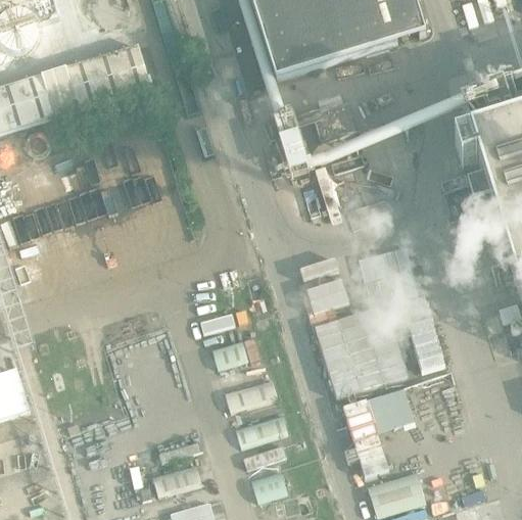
[(253,0),(282,83),(427,38),(414,0),(253,0)]
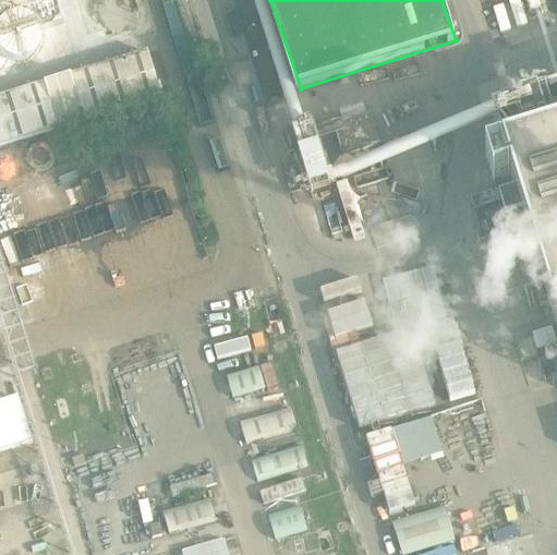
[(39,37),(39,36),(38,31),(35,25),(29,21),(22,19),(15,21),(9,25),(5,29),(4,36),(5,43),(9,48),(14,52),(21,53),(27,52),(33,49),(37,44),(39,37)]
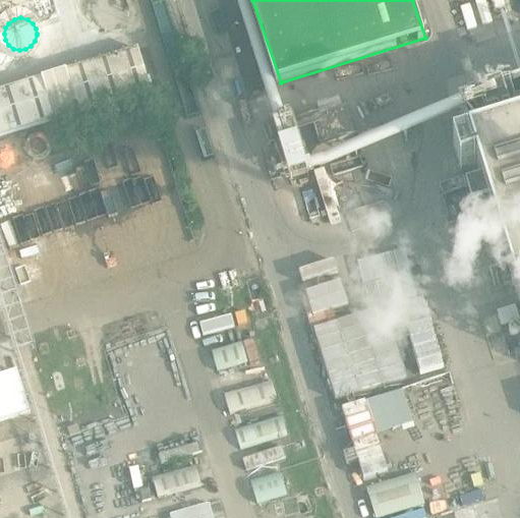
[(140,46),(0,88),(0,134),(153,89),(140,46)]
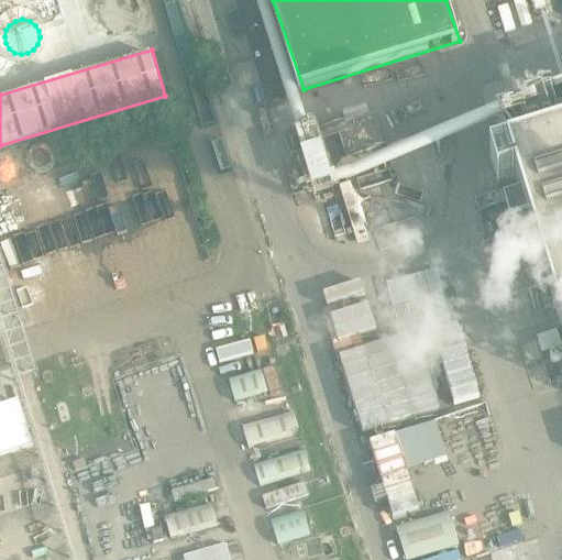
[(561,117),(505,135),(561,319),(561,117)]
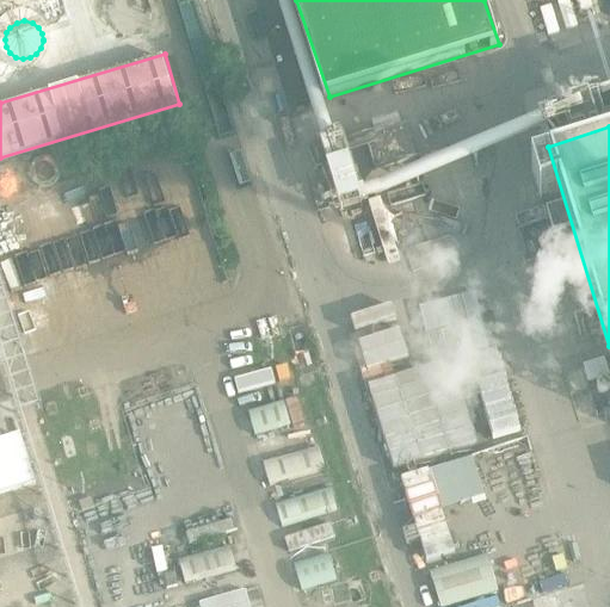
[(556,239),(573,233),(566,209),(549,214),(556,239)]
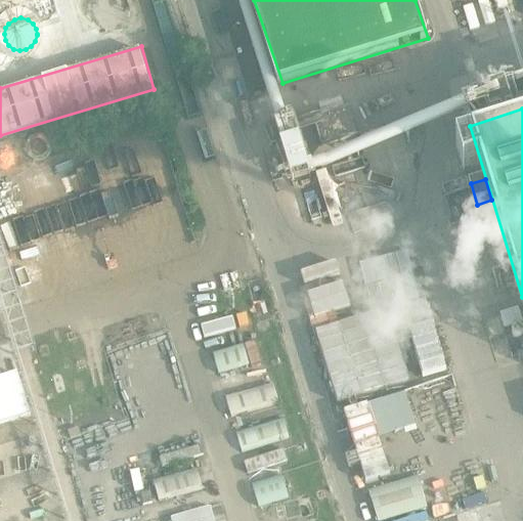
[(244,342),(212,351),(219,373),(250,362),(244,342)]
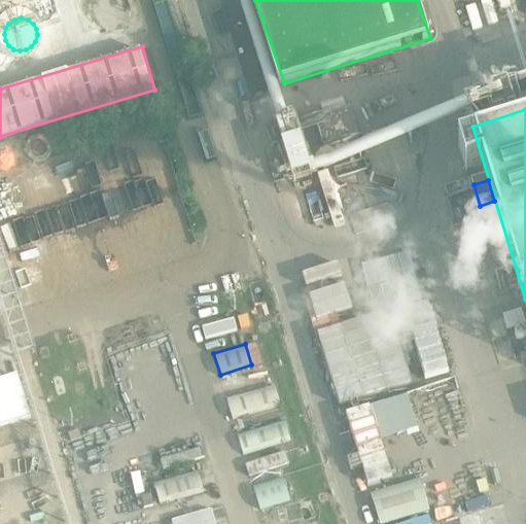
[(20,373),(0,378),(0,423),(33,414),(20,373)]
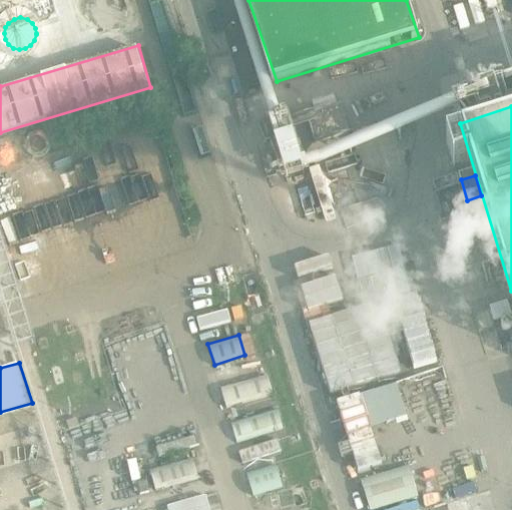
[(267,374),(219,387),(226,407),(273,394),(267,374)]
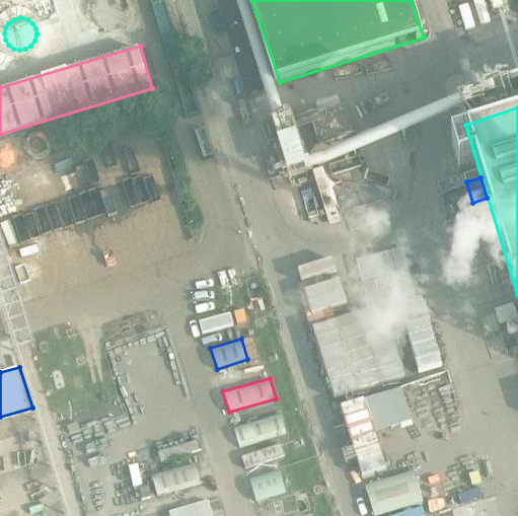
[(280,412),(233,427),(239,446),(286,432),(280,412)]
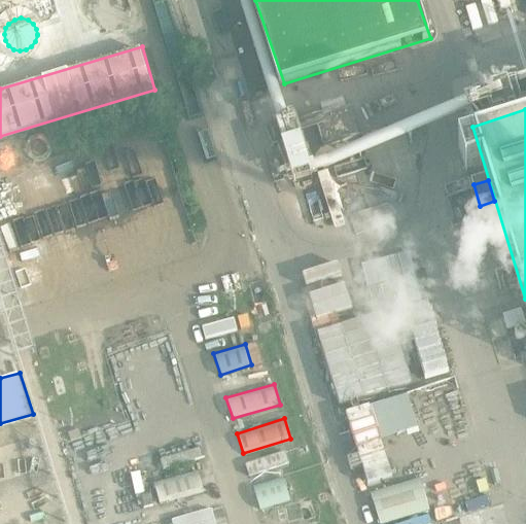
[(352,437),(367,484),(392,476),(376,429),(352,437)]
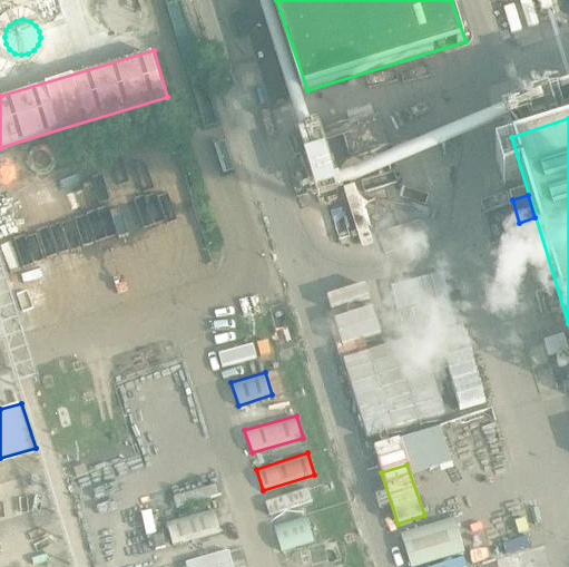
[(216,509),(169,521),(175,544),(223,530),(216,509)]
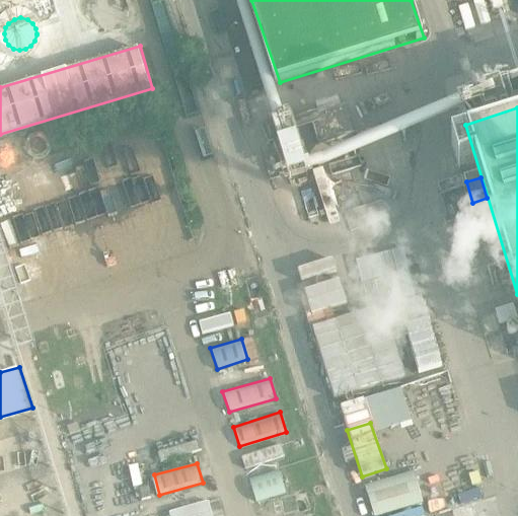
[(366,485),(375,515),(424,500),(415,469),(366,485)]
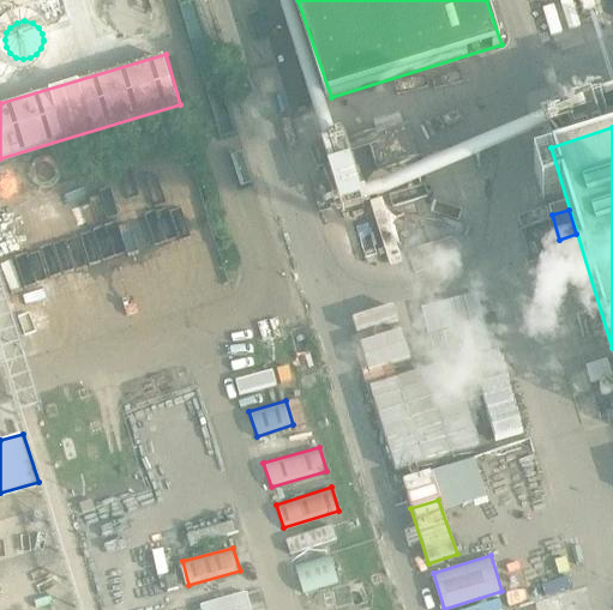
[(299,593),(334,583),(326,556),(292,567),(299,593)]
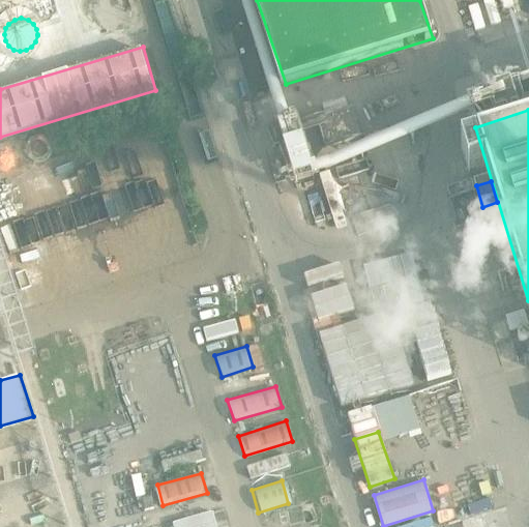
[(217,526),(213,509),(173,521),(174,526),(217,526)]
